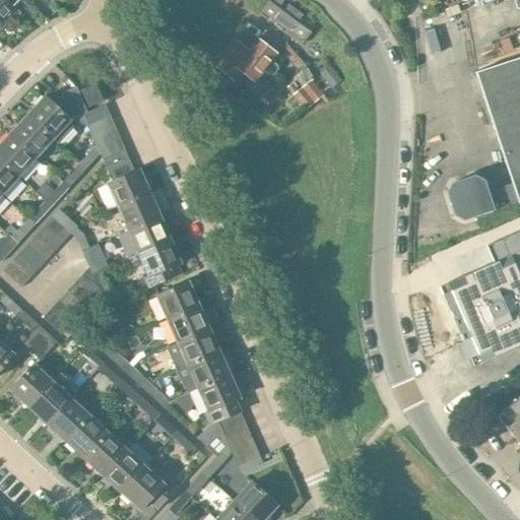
[(18,0),(0,0),(0,20),(19,0),(18,0)]
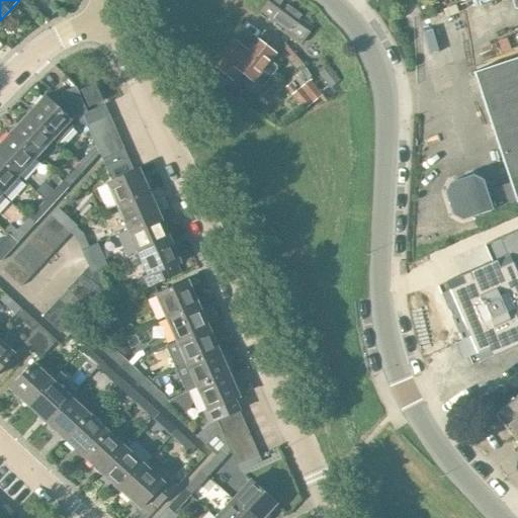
[(282,32),(299,45),(310,30),(310,29),(310,27),(309,26),(303,21),(306,17),(281,0),(269,0),(261,11),(285,28),(282,32)]
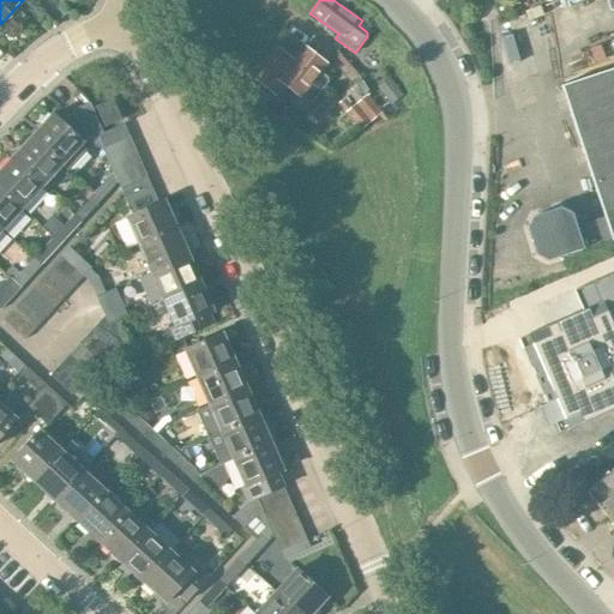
[(498,14),(511,10),(507,0),(494,0),(493,1),(498,14)]
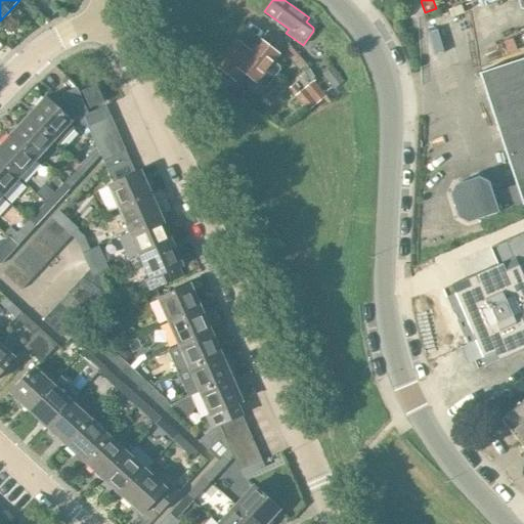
[(272,60),(275,57),(277,54),(259,39),(250,50),(239,41),(217,68),(234,82),(243,72),(255,83),(256,82),(262,87),(264,87),(279,68),(279,67),(272,60)]
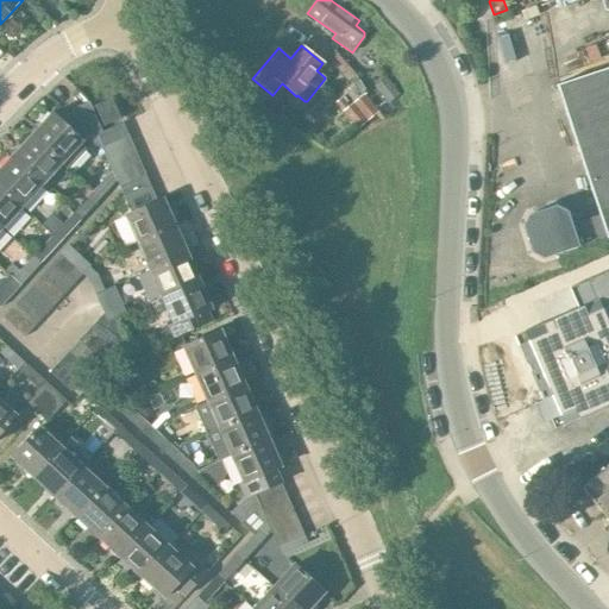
[(532,251),(544,257),(578,245),(578,244),(606,234),(607,237),(608,234),(608,64),(556,83),(598,213),(571,223),(566,209),(556,203),(528,213),(523,225),(532,251)]
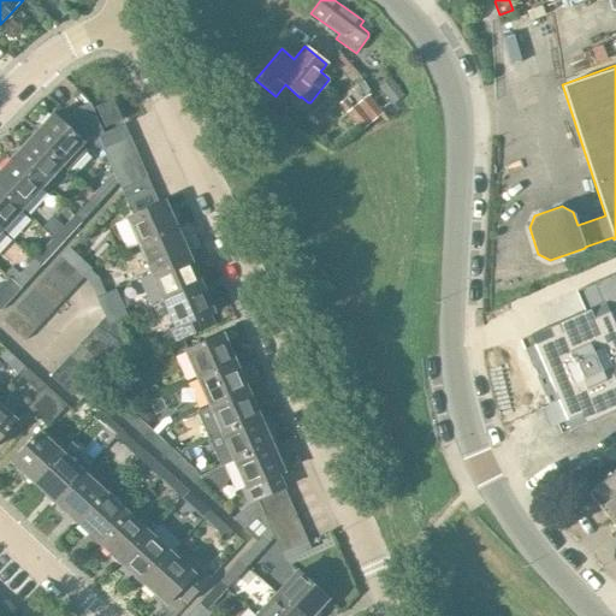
[(389,80),(379,88),(392,105),(402,98),(389,80)]
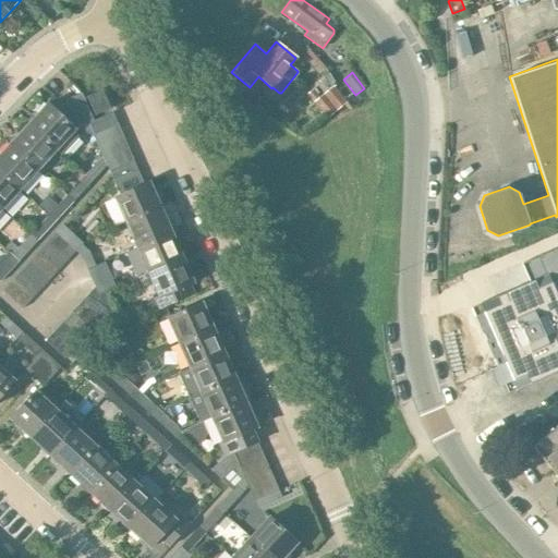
[(335,87),(319,98),(313,89),(307,94),(315,102),(314,102),(327,118),(347,102),(335,87)]
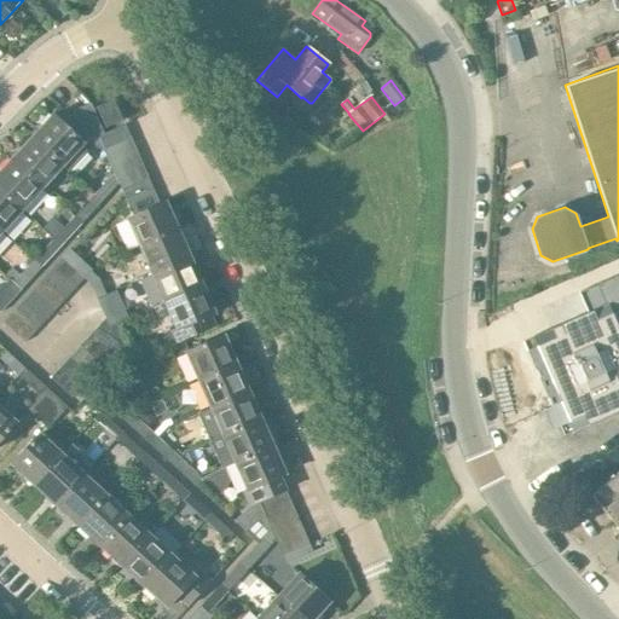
[(110,100),(92,109),(96,117),(102,131),(119,123),(110,100)]
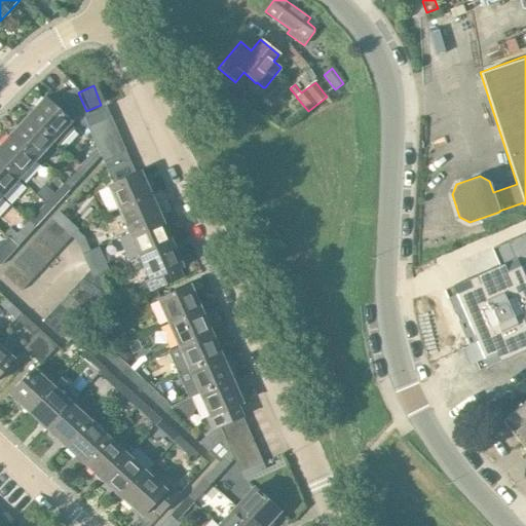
[(76,88),(62,95),(67,107),(81,100),(78,92),(76,88)]
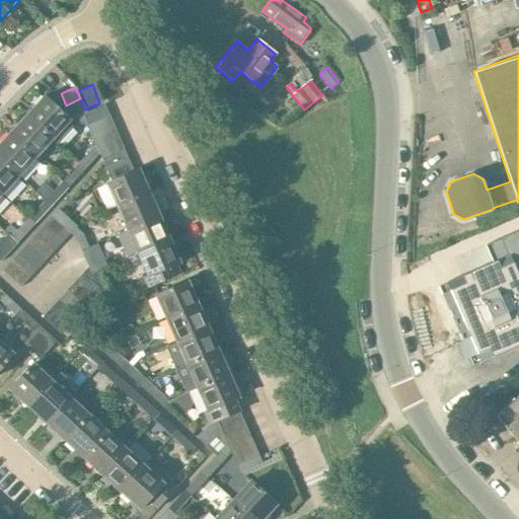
[(51,140),(52,139),(59,144),(72,129),(68,121),(43,97),(25,117),(51,140)]
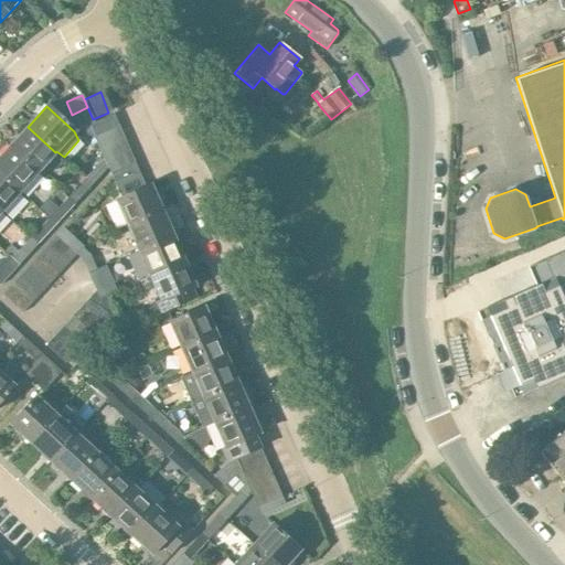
[(92,138),(116,128),(110,116),(86,126),(92,138)]
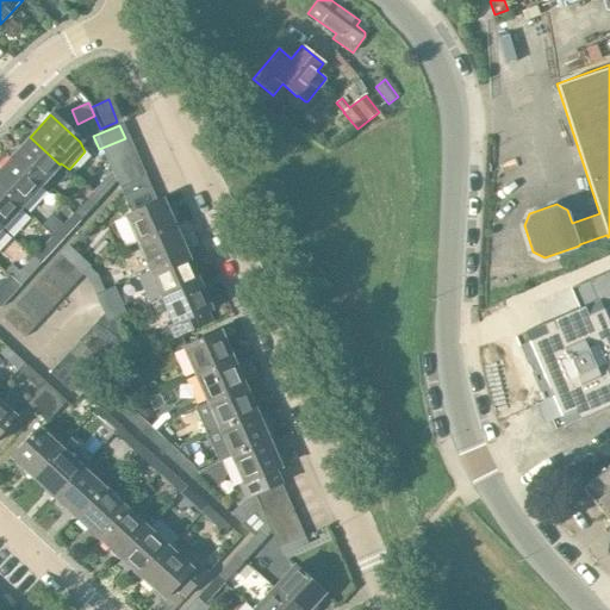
[(30,137),(10,160),(39,186),(60,165),(30,137)]
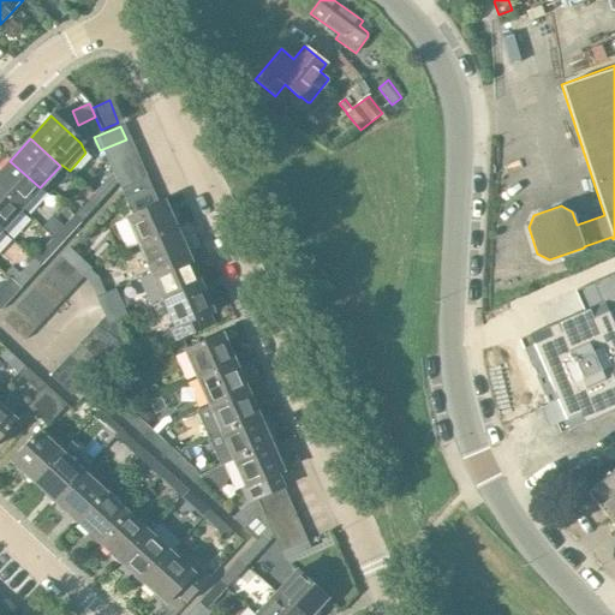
[(100,150),(106,163),(131,153),(126,139),(100,150)]
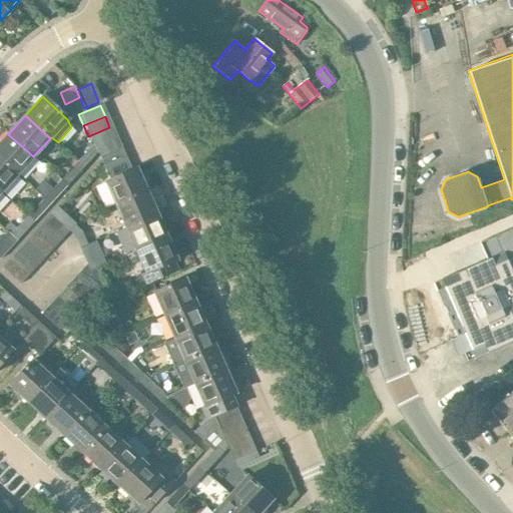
[(88,136),(92,145),(93,148),(114,138),(109,127),(88,136)]
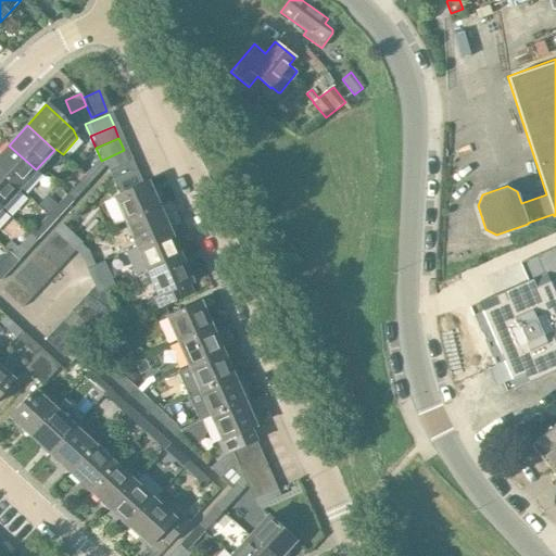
[(9,146),(0,154),(0,173),(17,189),(36,169),(9,146)]
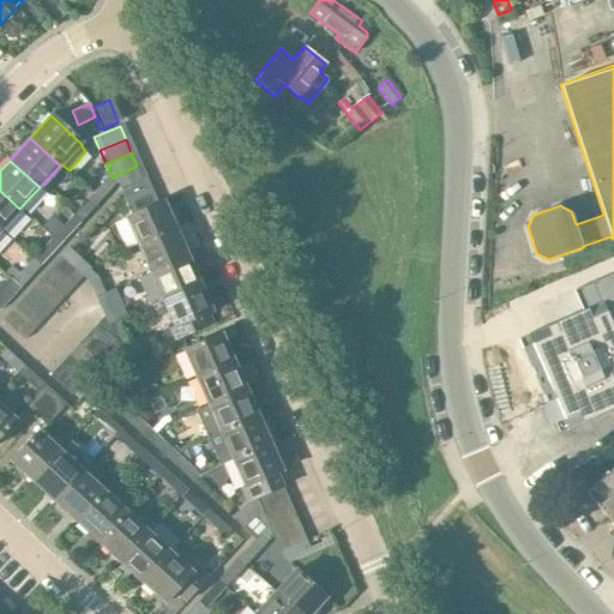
[(143,179),(137,166),(112,178),(114,184),(118,190),(143,179)]
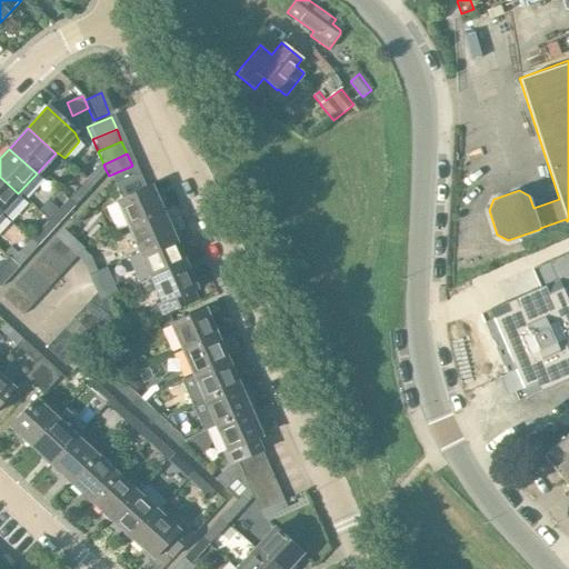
[(102,161),(85,180),(91,186),(106,170),(103,165),(102,161)]
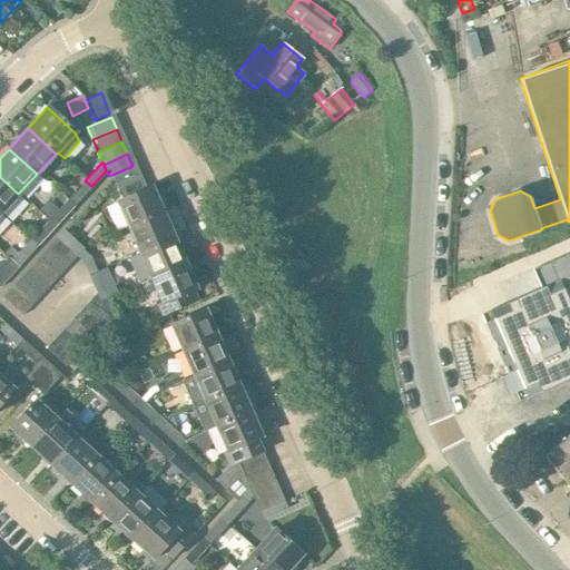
[(138,178),(133,166),(109,176),(114,188),(138,178)]
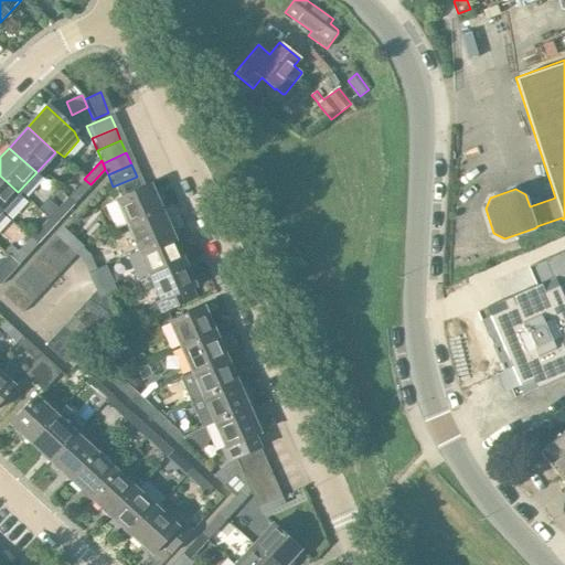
[(0,176),(0,212),(18,192),(0,176)]
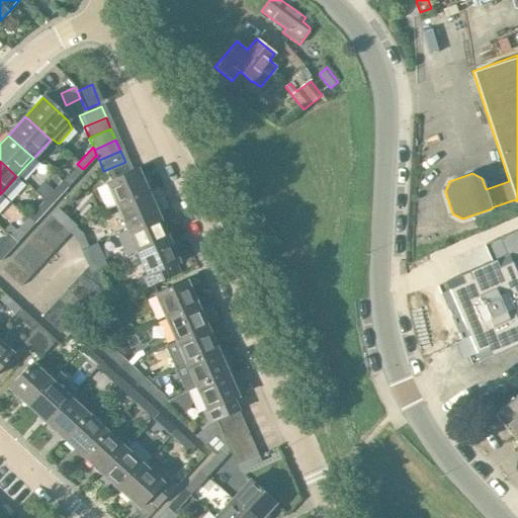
[(114,208),(146,194),(136,171),(131,173),(125,162),(103,171),(108,182),(104,185),(114,208)]
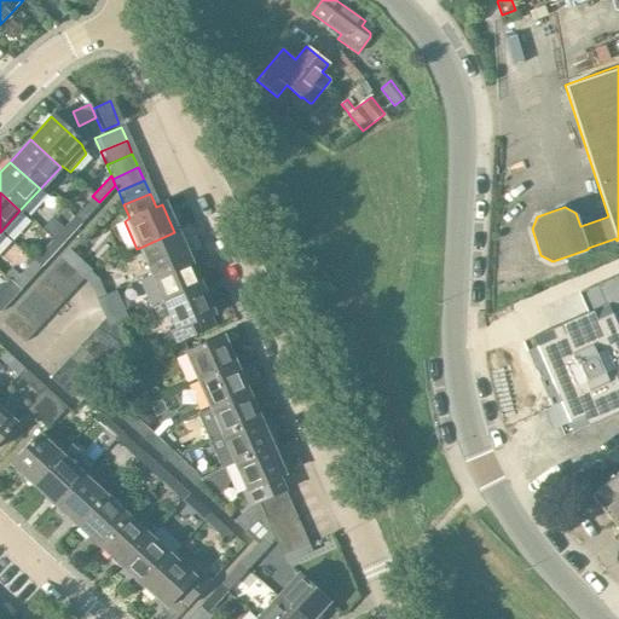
[(74,217),(71,219),(79,225),(99,202),(92,196),(84,206),(77,200),(68,210),(74,217)]
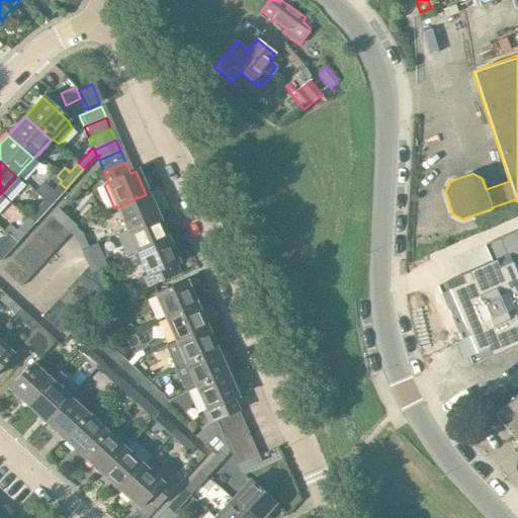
[(45,199),(44,201),(50,206),(66,188),(60,183),(52,192),(48,189),(44,193),(38,188),(35,191),(45,199)]
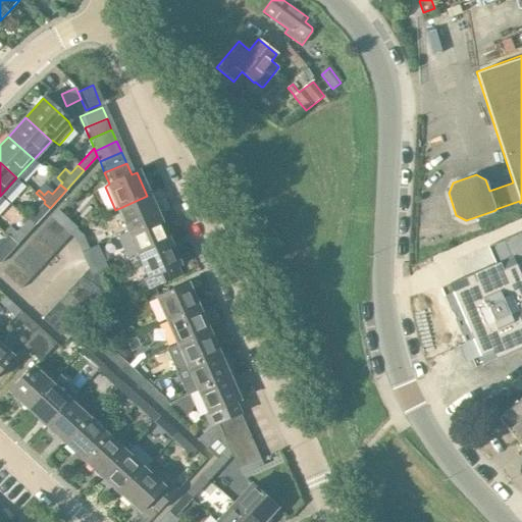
[(115,210),(125,232),(157,218),(147,196),(115,210)]
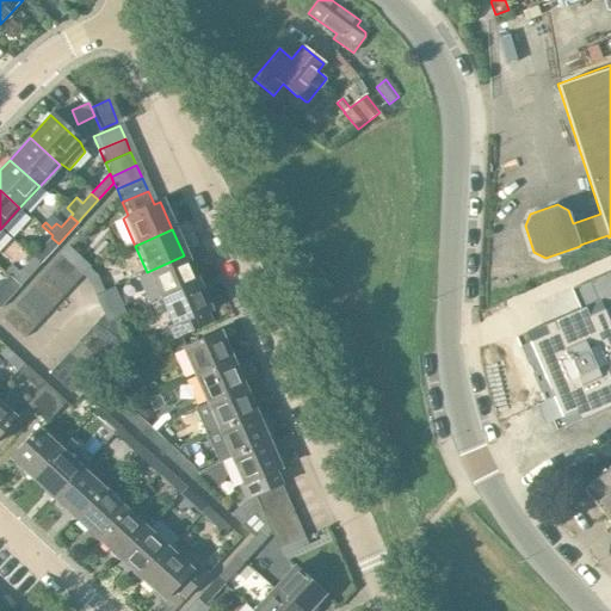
[(51,238),(31,259),(37,266),(59,244),(51,238)]
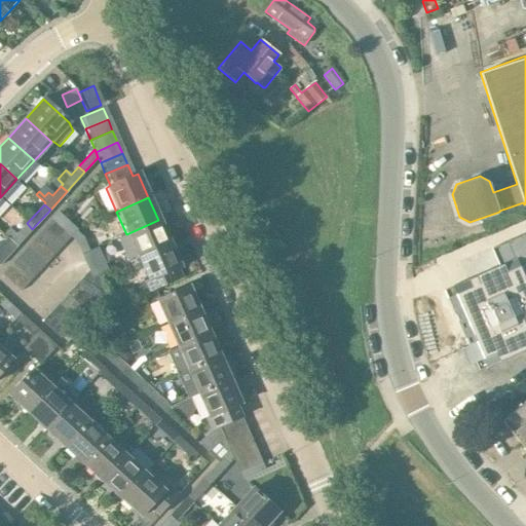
[(60,212),(52,219),(70,235),(74,231),(77,230),(60,212)]
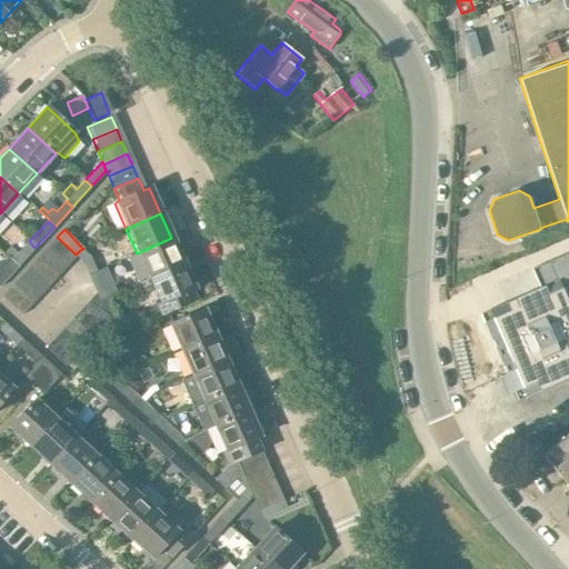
[(57,237),(47,248),(67,266),(77,256),(76,255),(57,237)]
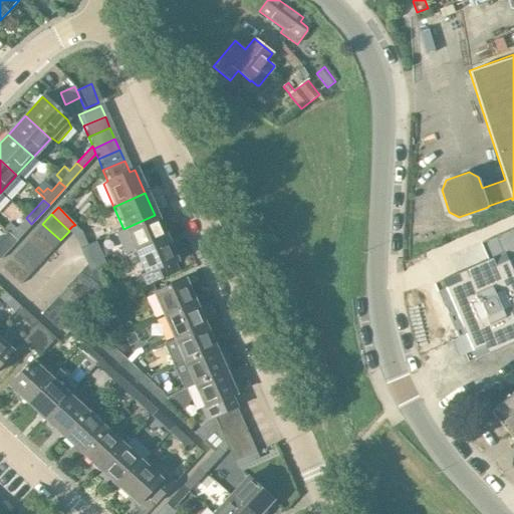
[(123,229),(134,252),(165,238),(155,215),(123,229)]
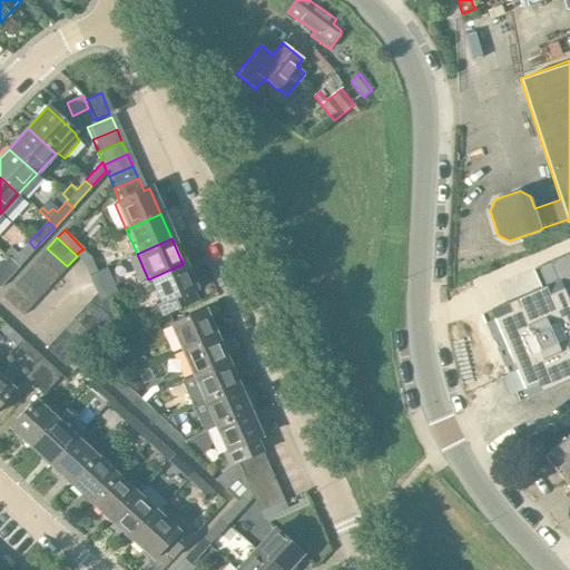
[(9,257),(7,259),(17,268),(35,248),(29,242),(12,259),(9,257)]
